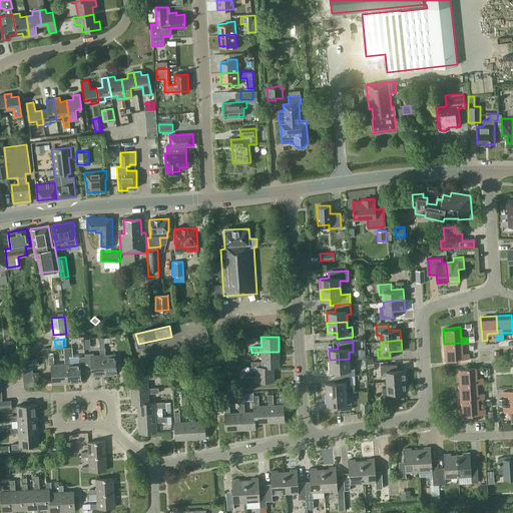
[(462,353),(461,343),(444,344),(445,360),(469,359),(469,353),(462,353)]
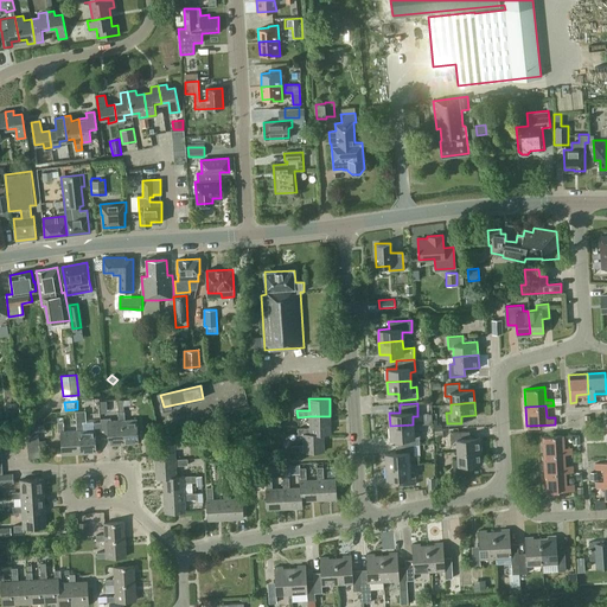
[(76,421),(76,430),(80,430),(81,453),(96,452),(95,439),(102,439),(102,436),(101,417),(100,419),(101,422),(94,422),(95,429),(82,430),(82,421),(85,421),(85,410),(75,411),(76,421)]
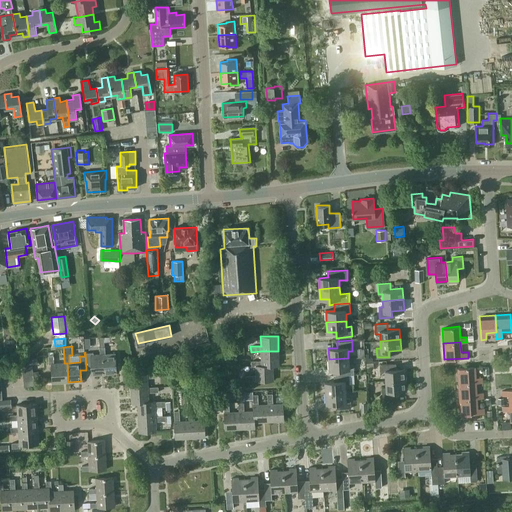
[(102,355),(103,373),(116,373),(115,354),(105,354),(104,347),(100,347),(100,355),(102,355)]
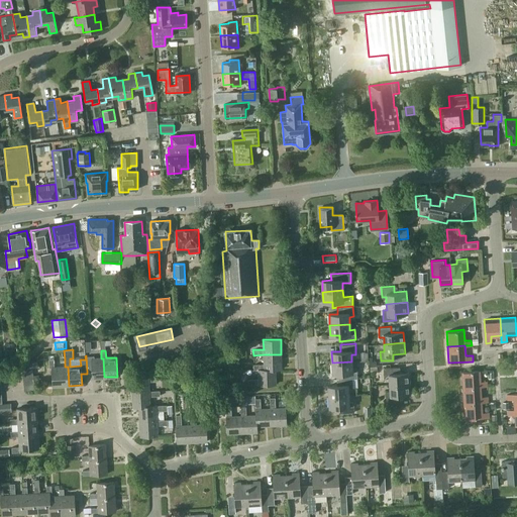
[(282,369),(281,354),(264,354),(264,364),(253,365),(253,371),(257,370),(275,370),(275,369),(282,369)]
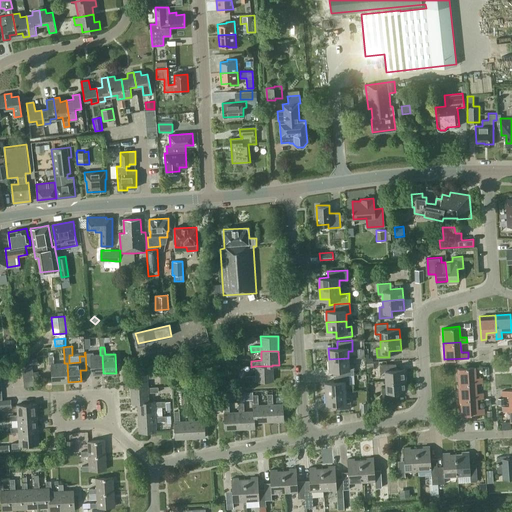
[(91,374),(103,373),(102,355),(100,355),(93,355),(93,352),(85,352),(86,368),(91,368),(91,374)]
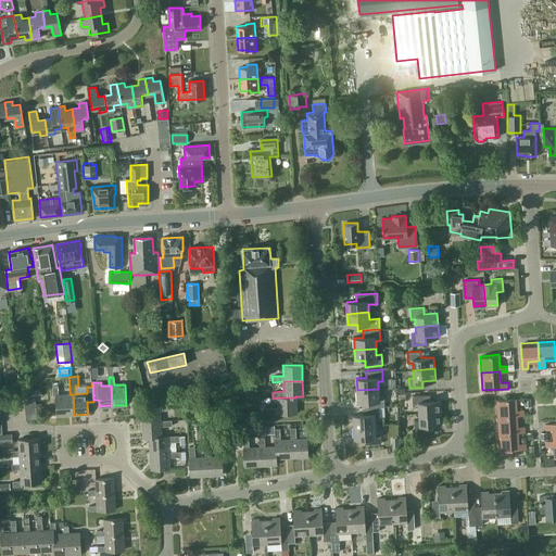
[(57,416),(74,415),(73,394),(70,394),(59,395),(58,387),(52,387),(52,395),(55,395),(57,416)]
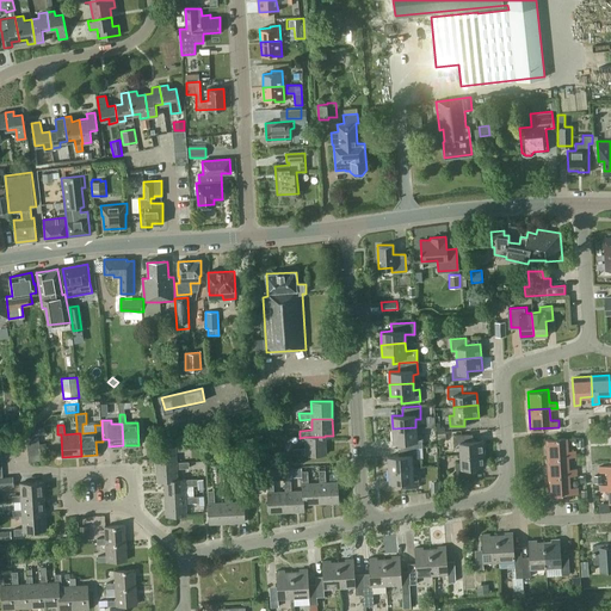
[(417,434),(415,427),(393,429),(393,442),(403,440),(405,448),(417,446),(423,446),(421,434),(417,434)]
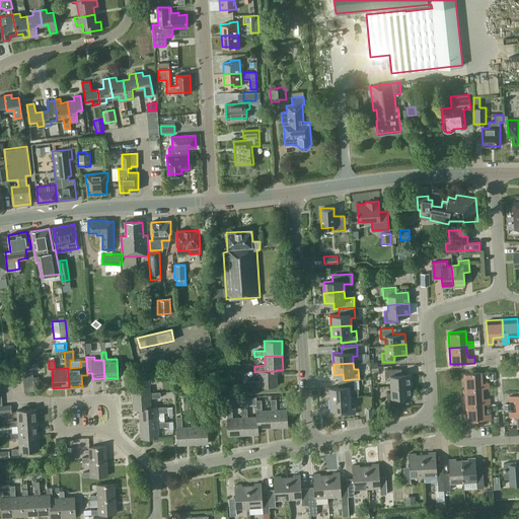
[(390,379),(391,386),(412,385),(411,374),(398,375),(398,369),(386,369),(386,379),(390,379)]
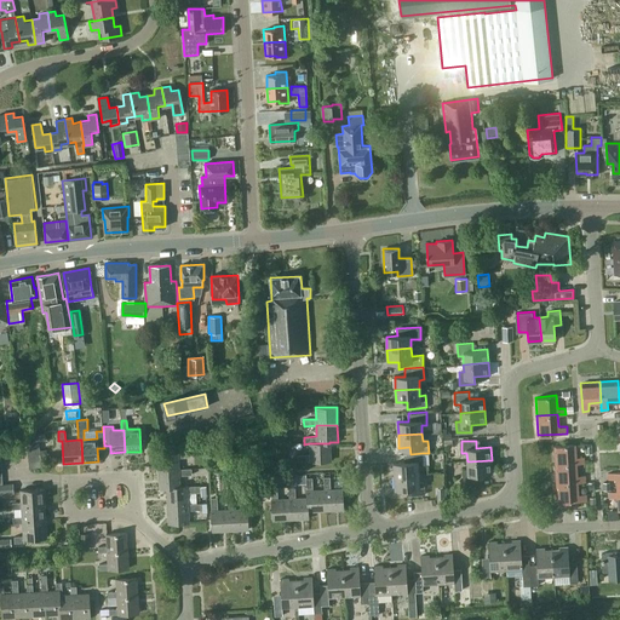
[(331,460),(329,443),(309,443),(310,454),(298,455),(298,461),(331,460)]
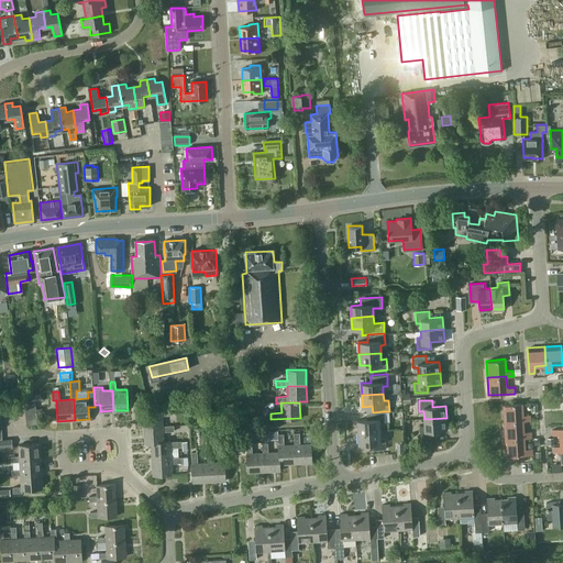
[(504,422),(523,421),(530,421),(530,415),(523,416),(522,404),(503,405),(504,422)]
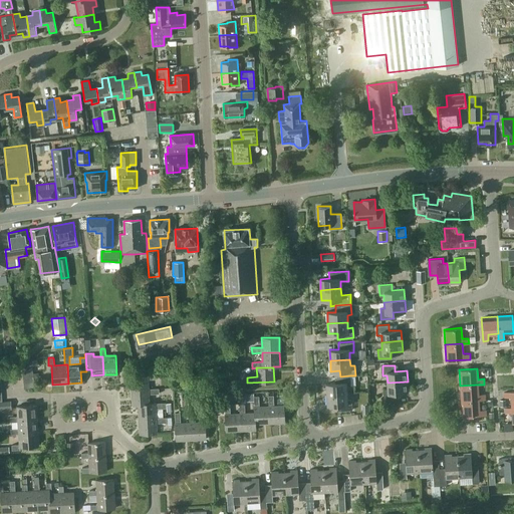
[(131,374),(132,390),(149,389),(149,379),(159,379),(159,373),(131,374)]
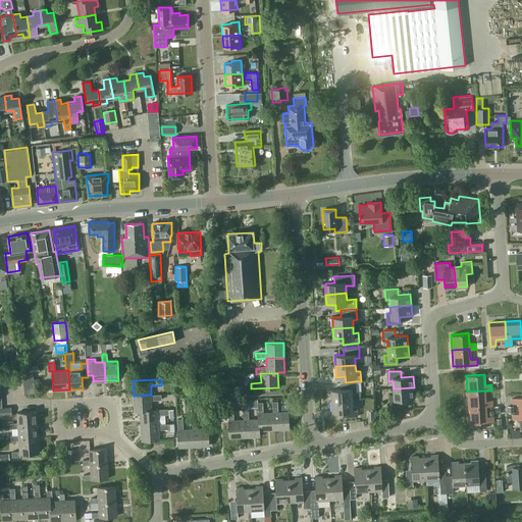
[(331,389),(332,401),(353,400),(352,393),(357,393),(356,381),(346,382),(341,382),(341,389),(331,389)]
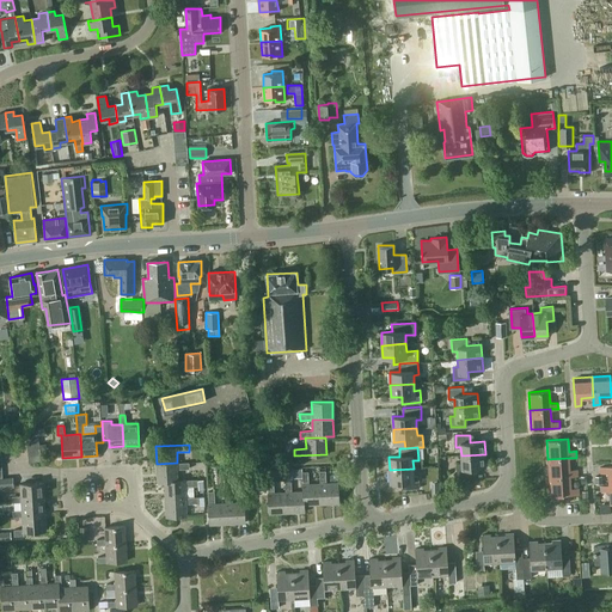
[(485,466),(485,454),(461,456),(461,463),(457,464),(457,475),(472,475),(471,467),(485,466)]
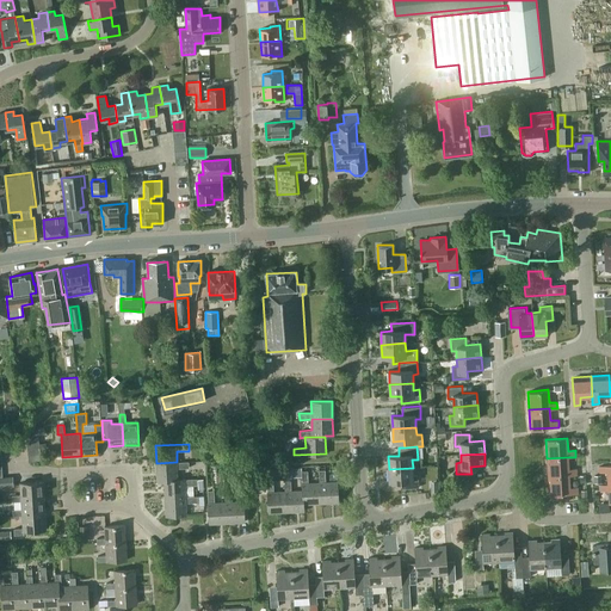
[(568,469),(568,457),(547,458),(548,476),(569,475),(576,475),(576,469),(568,469)]
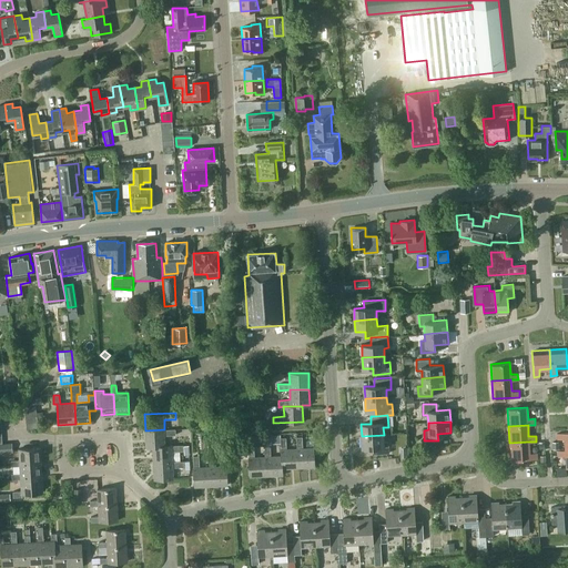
[(175,428),(164,429),(145,430),(145,447),(153,446),(165,446),(165,445),(165,435),(176,435),(175,428)]
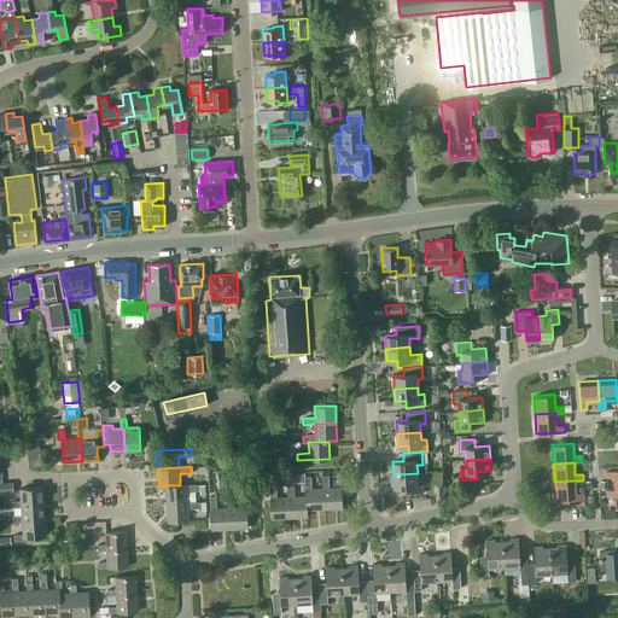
[(616,489),(617,489),(617,471),(606,472),(606,478),(614,478),(616,489)]
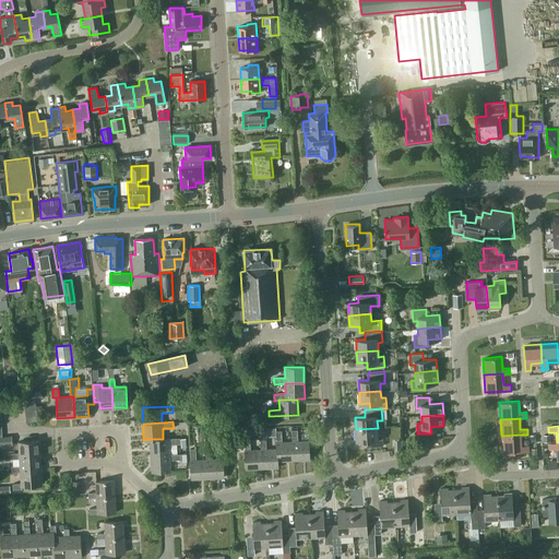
[(378,435),(378,428),(356,429),(356,440),(366,440),(367,447),(383,445),(382,435),(378,435)]
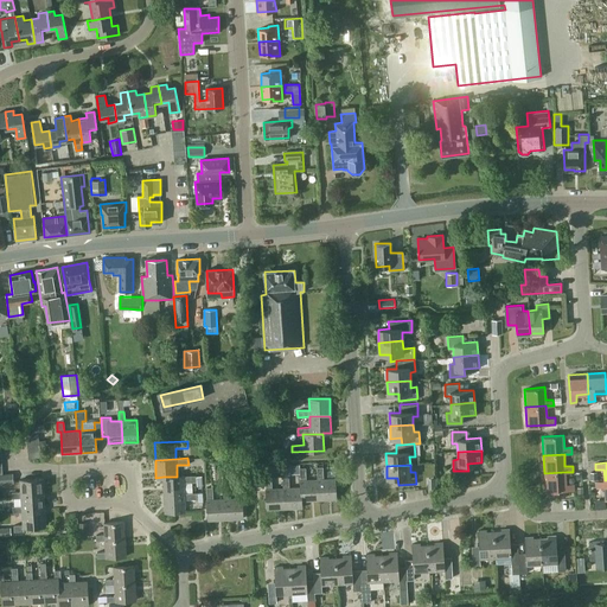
[(300,468),(300,487),(301,500),(319,499),(318,479),(306,480),(306,467),(300,468)]
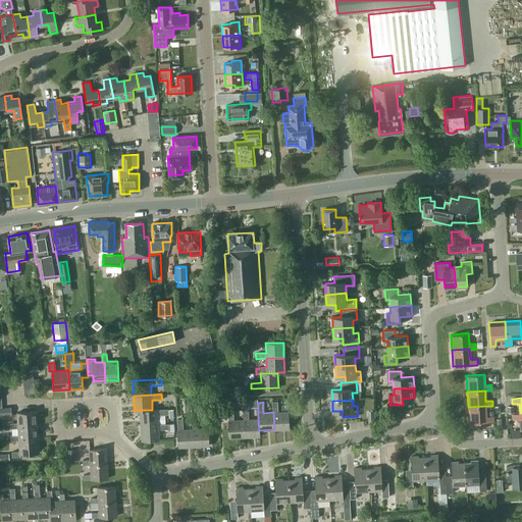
[(272,402),(273,412),(274,429),(289,428),(289,411),(278,412),(278,402),(272,402)]
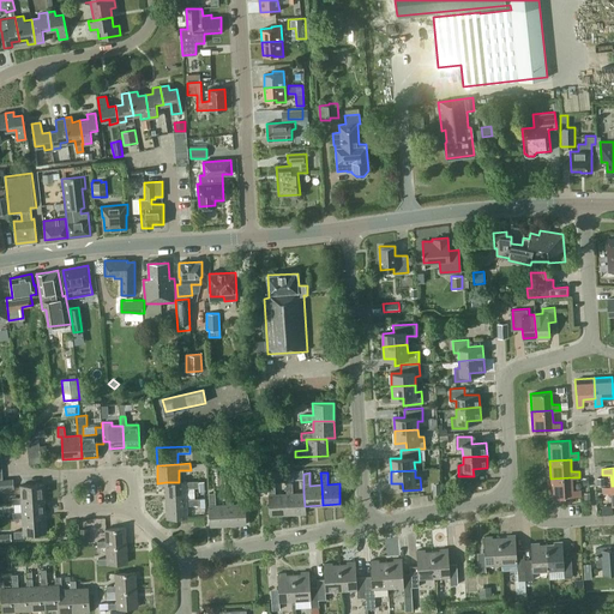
[(572,489),(572,477),(551,479),(552,497),(581,495),(581,489),(572,489)]
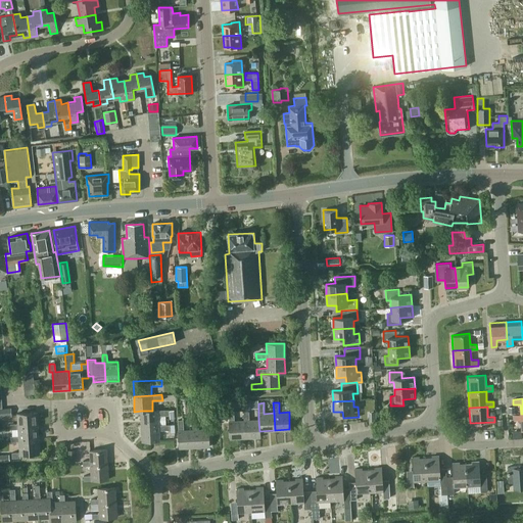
[(0,417),(11,416),(11,408),(0,408),(0,417)]
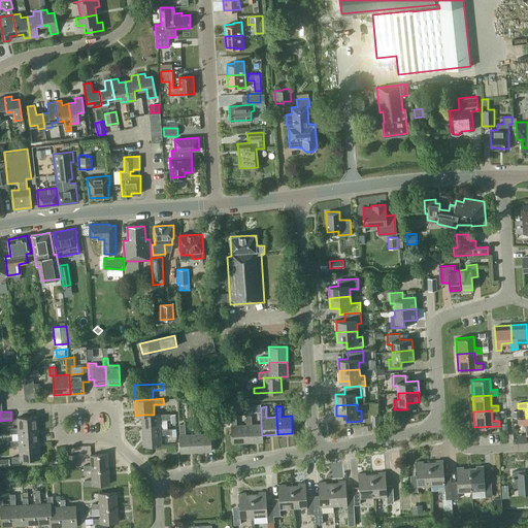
[(142,415),(142,430),(160,429),(160,419),(170,419),(170,414),(154,414),(154,415),(142,415)]
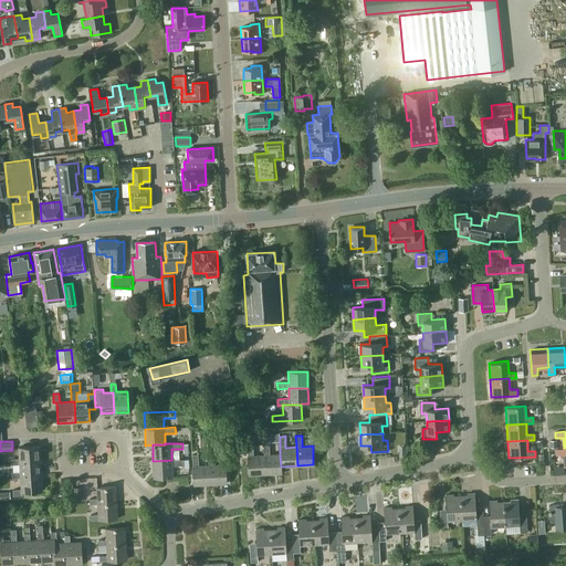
[(282,473),(281,467),(280,454),(270,454),(270,443),(264,444),(264,454),(265,474),(282,473)]
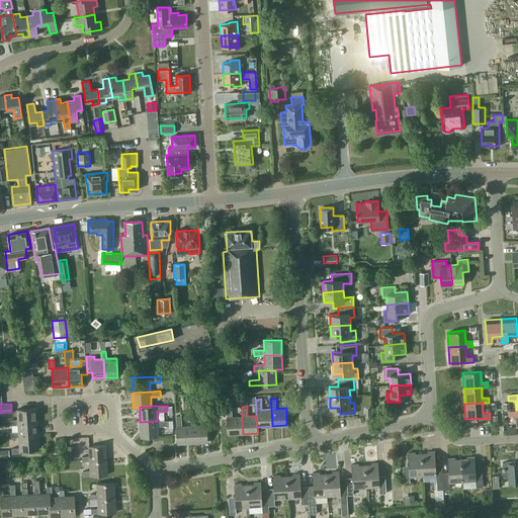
[(243,434),(242,416),(233,417),(232,407),(227,407),(228,434),(243,434)]
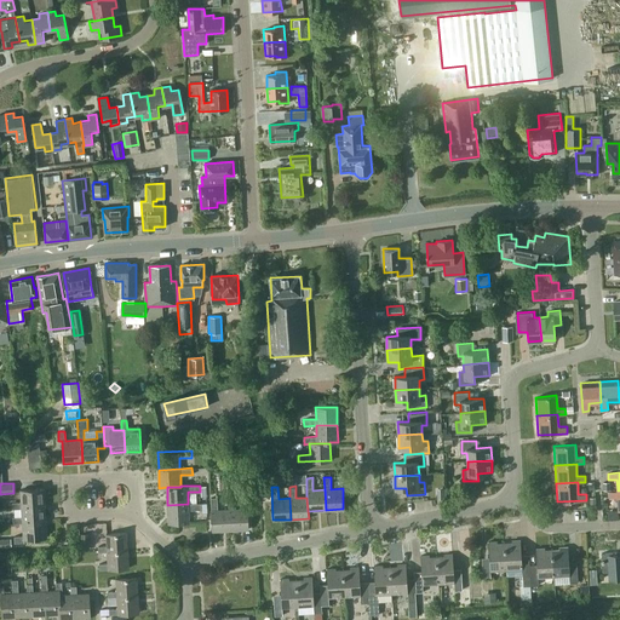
[(21,505),(45,504),(44,489),(19,491),(21,503),(12,503),(12,509),(22,509),(21,505)]
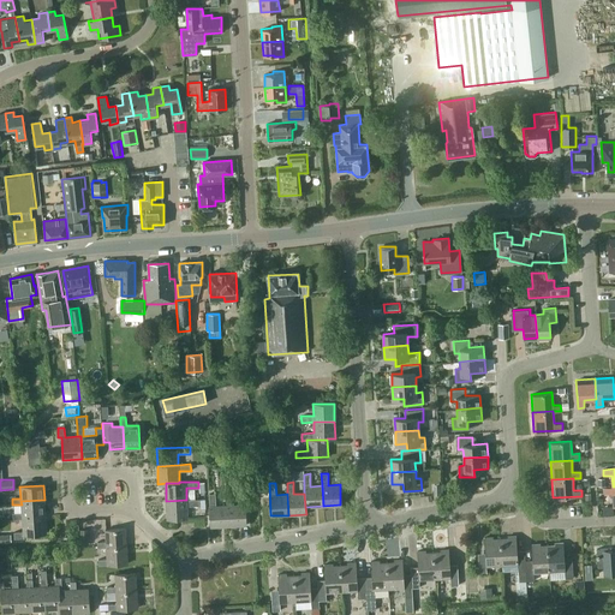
[(614,487),(613,487),(604,488),(604,494),(613,494),(614,507),(614,506),(614,487)]
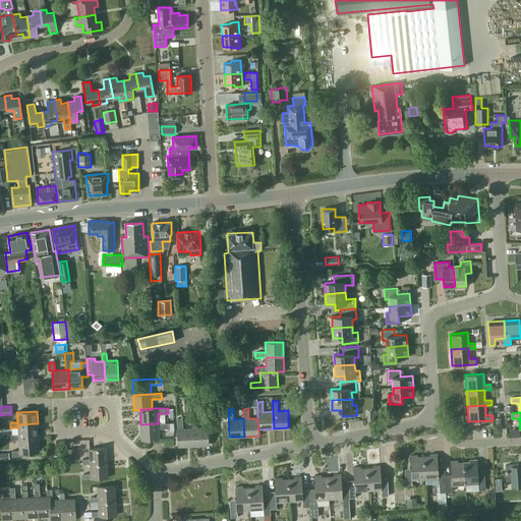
[(193,445),(192,427),(183,428),(182,417),(177,418),(178,446),(193,445)]
